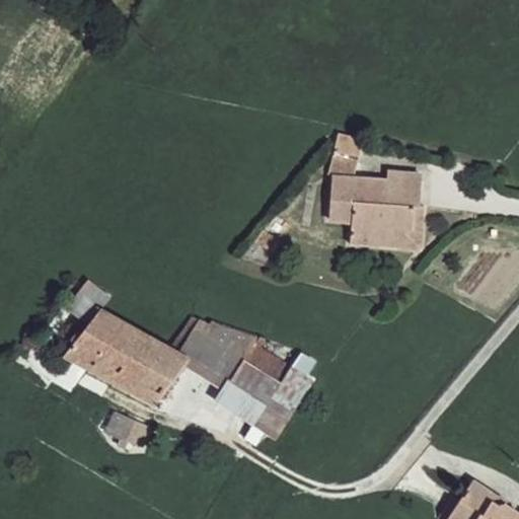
[(368,187),(369,181),(330,178),(327,218),(351,220),(349,231),(371,233),(371,227),(393,229),(411,230),(414,205),(418,205),(420,174),(385,172),(385,181),(384,189),(368,187)]
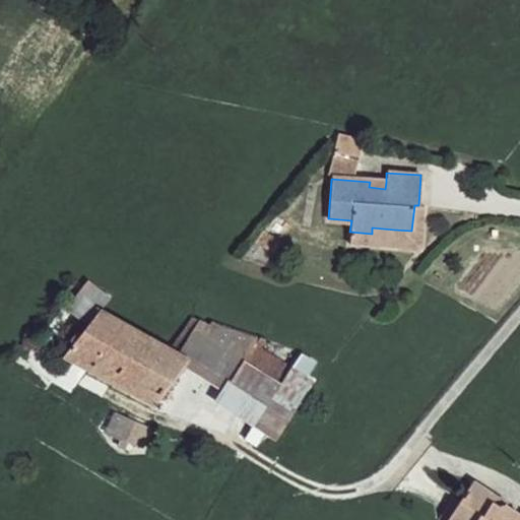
[(393,246),(394,230),(372,228),(372,234),(349,232),(349,243),(393,246)]
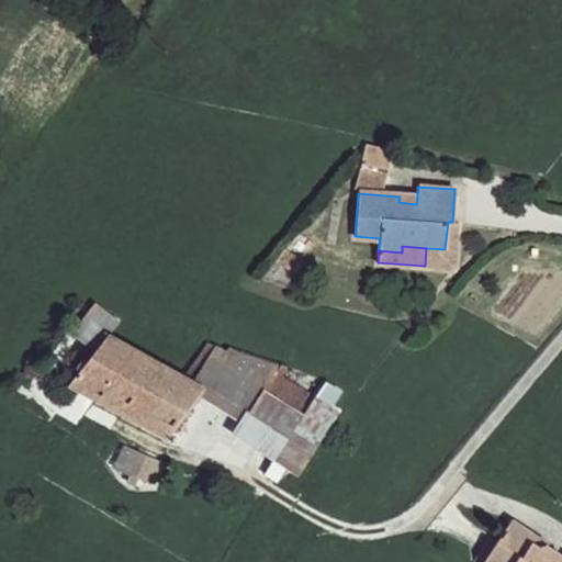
[(203,386),(183,377),(110,334),(120,321),(96,303),(70,332),(96,351),(69,383),(167,437),(200,393),(203,386)]
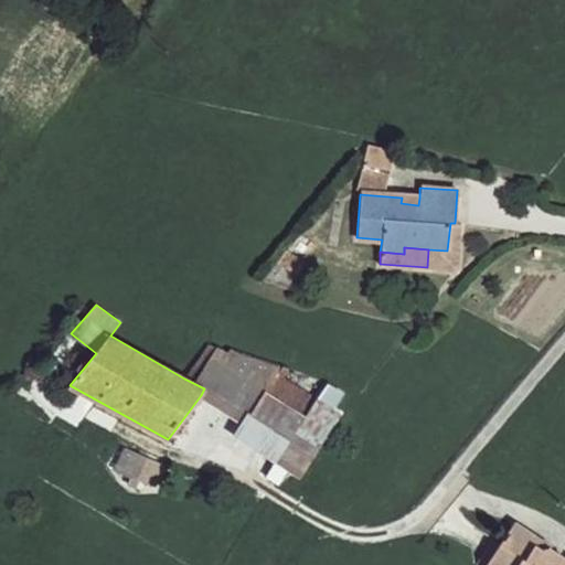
[(209,345),(184,379),(204,388),(201,395),(242,423),(234,435),(301,477),(340,413),(337,409),(345,394),(327,383),(316,400),(305,416),(265,391),(278,375),(284,380),(289,366),(233,349),(231,353),(209,345)]
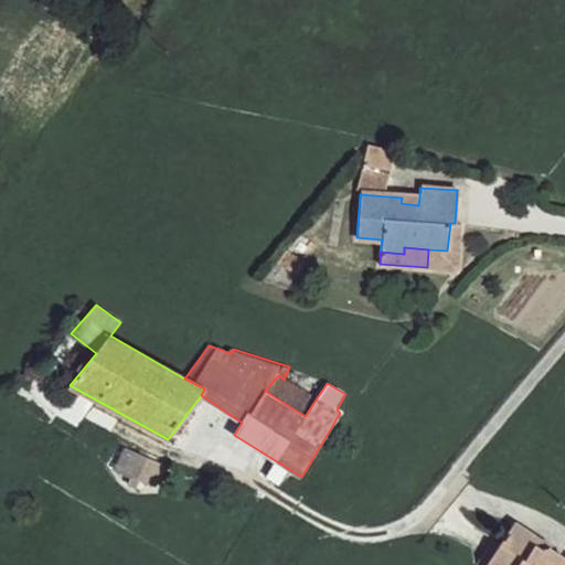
[(316,400),(284,380),(278,375),(265,391),(305,416),(316,400)]
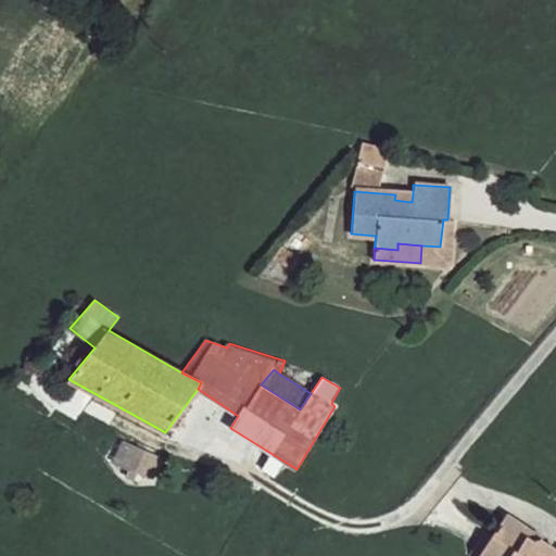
[(127,443),(116,463),(154,480),(163,460),(127,443)]
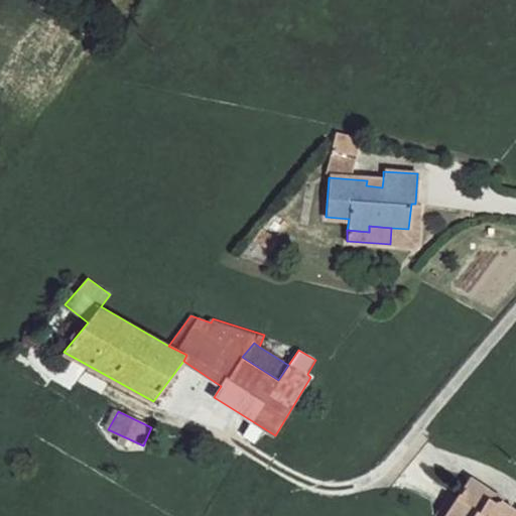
[(488,499),(493,492),(469,477),(444,514),(447,515),(515,515),(515,510),(501,500),(499,499),(493,502),(488,499)]
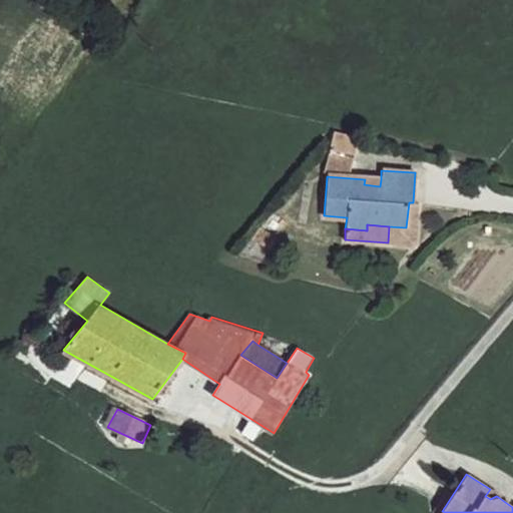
[(500,495),(490,489),(485,496),(490,499),(496,496),(498,497),(500,495)]
